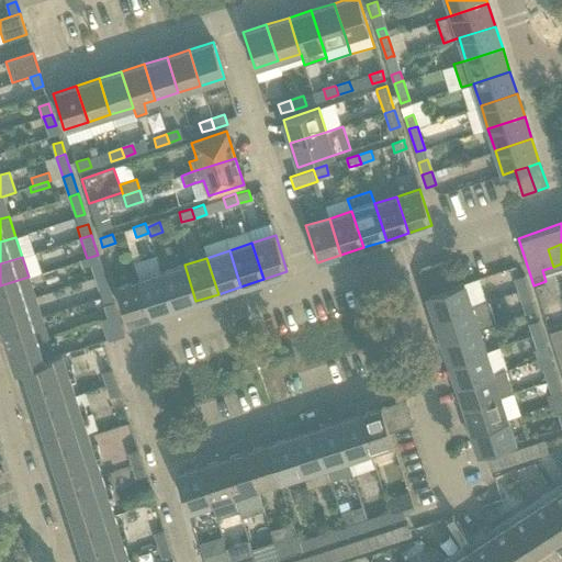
[(444,262),(431,267),(439,291),(451,287),(444,262)]
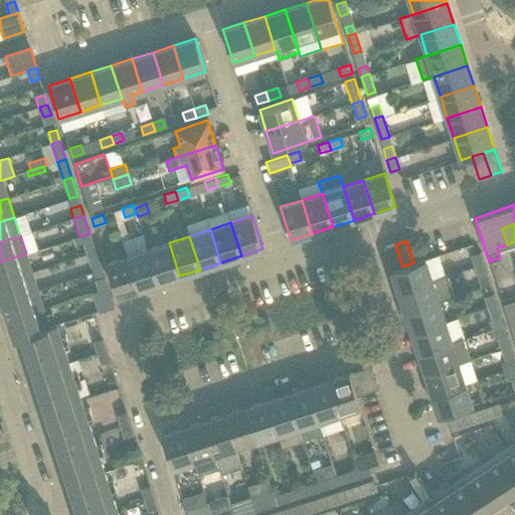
[(93,242),(84,244),(88,254),(96,251),(93,242)]
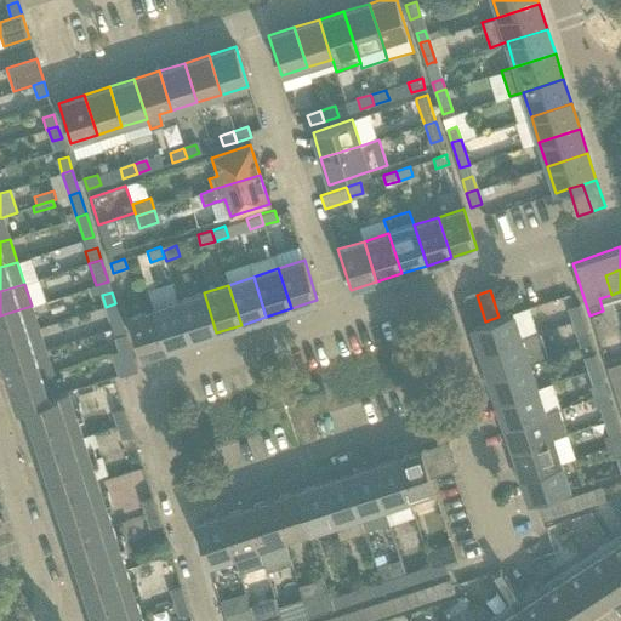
[(204,292),(178,301),(192,341),(216,332),(204,292)]
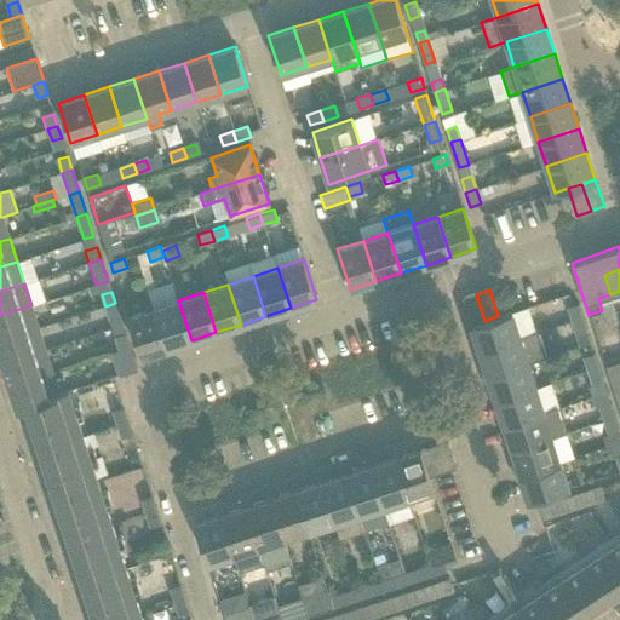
[(461,298),(471,325),(484,321),(476,294),(461,298)]
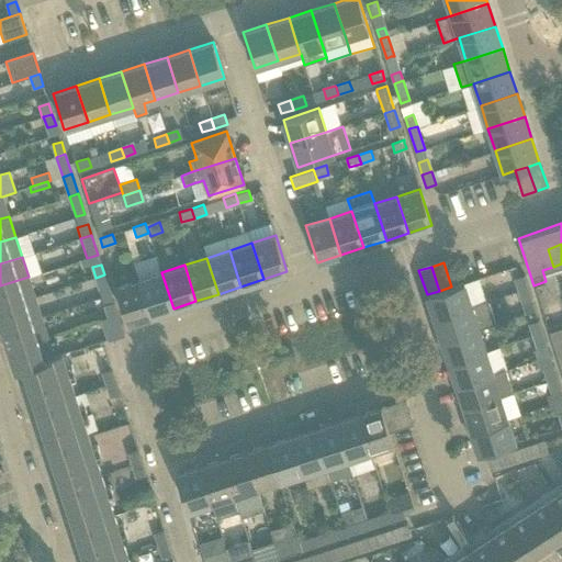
[(161,272),(138,280),(150,316),(173,308),(161,272)]
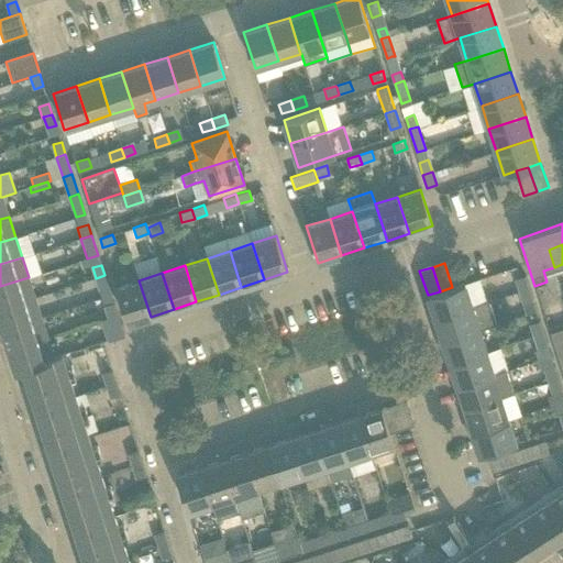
[(105,275),(96,278),(99,290),(108,287),(105,275)]
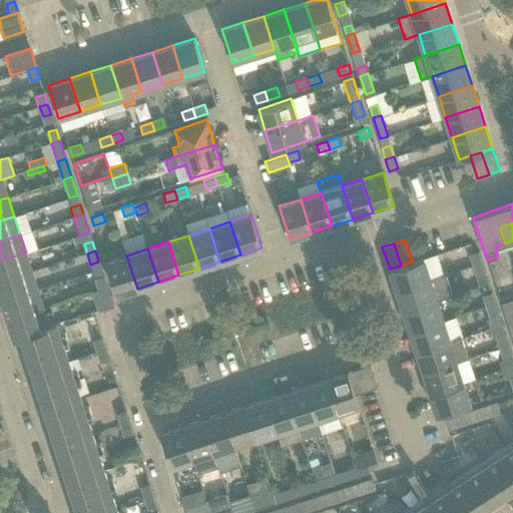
[(469,254),(472,266),(481,263),(478,251),(469,254)]
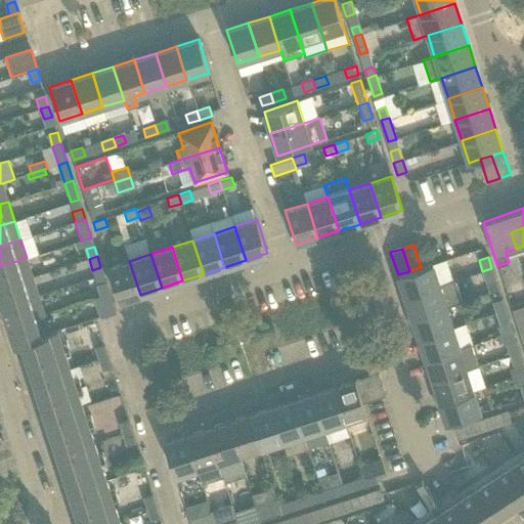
[(0,266),(0,288),(32,277),(27,258),(0,266)]
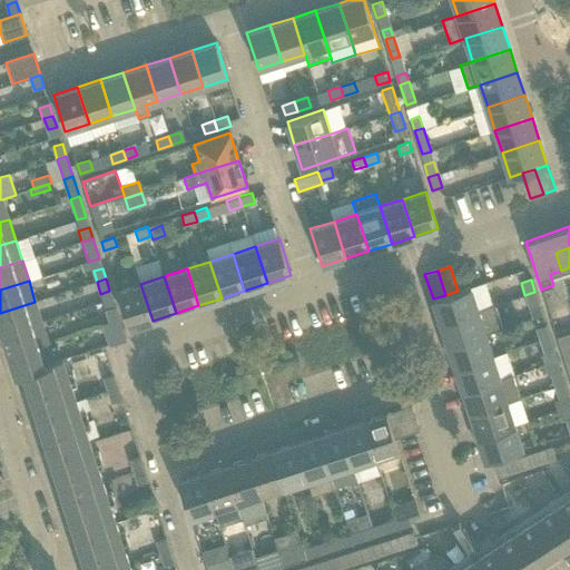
[(153,321),(140,284),(117,292),(129,328),(153,321)]
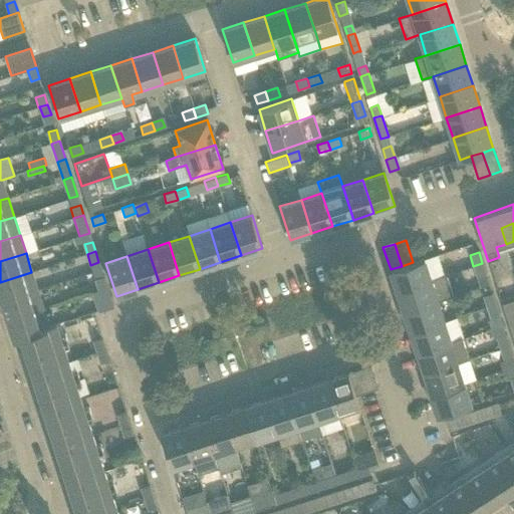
[(391,269),(397,291),(431,280),(424,259),(413,263),(413,262),(402,266),(391,269)]
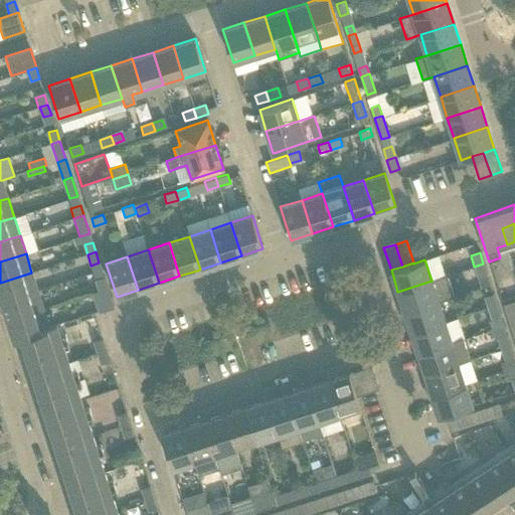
[(483,264),(474,267),(478,279),(487,276),(483,264)]
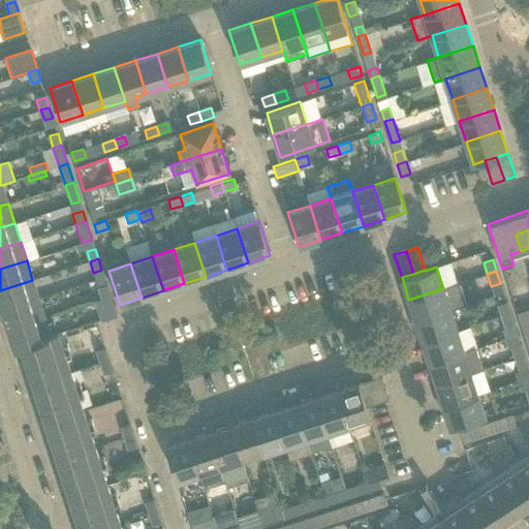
[(0,290),(0,304),(2,311),(38,299),(32,280),(0,290)]
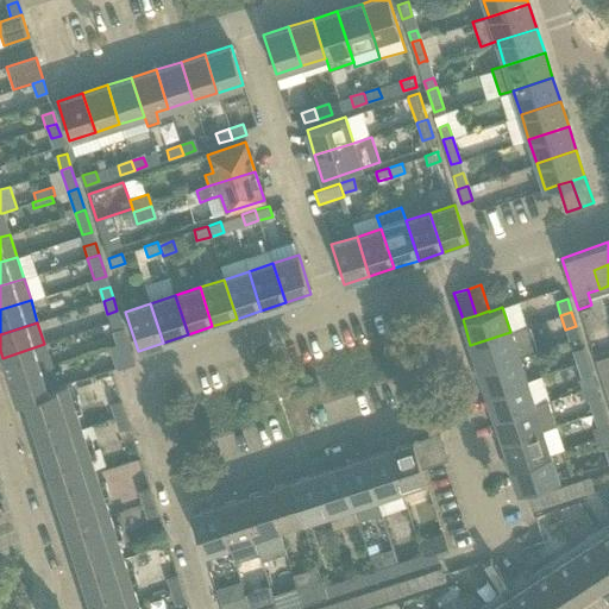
[(510,332),(470,345),(478,369),(519,356),(537,350),(535,349),(528,326),(510,332)]
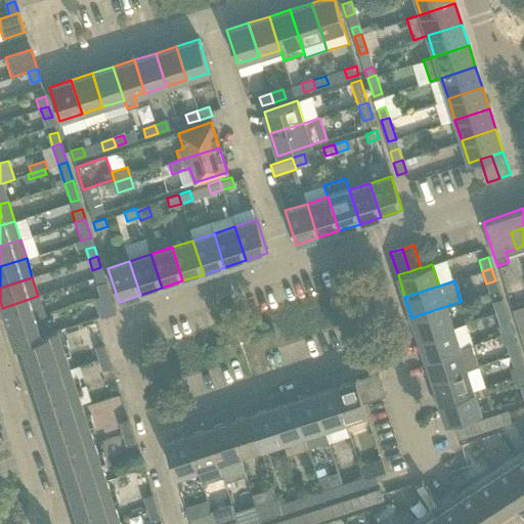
[(105,282),(97,285),(100,295),(110,292),(105,282)]
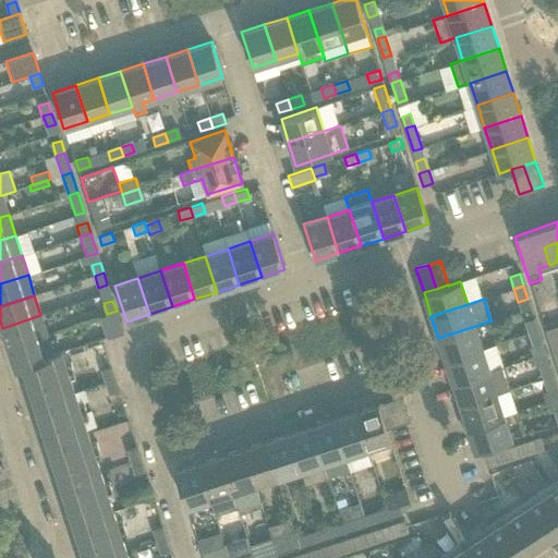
[(99,316),(104,327),(120,322),(117,311),(107,314),(99,316)]
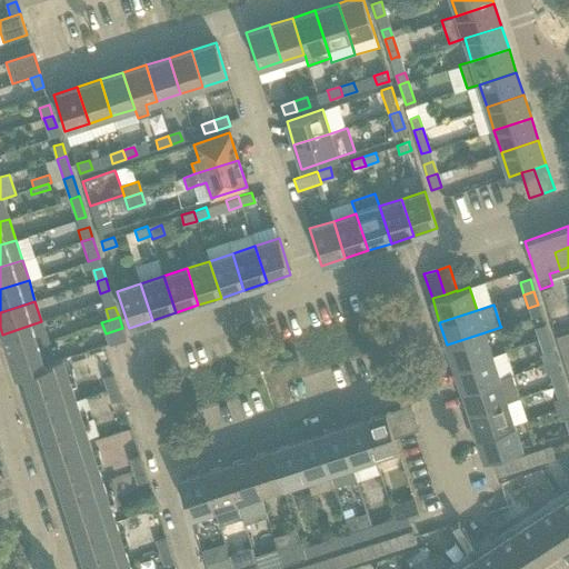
[(2,335),(9,355),(48,341),(41,321),(2,335)]
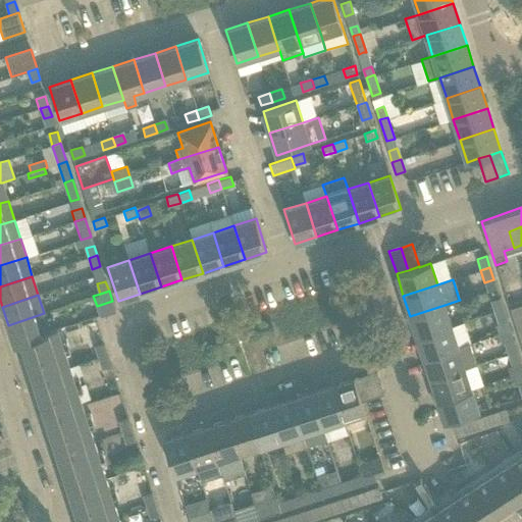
[(490,301),(494,312),(504,309),(500,298),(490,301)]
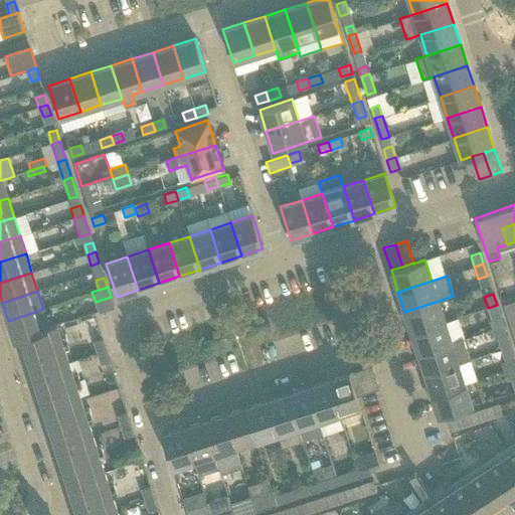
[(111,297),(96,302),(99,313),(114,308),(111,297)]
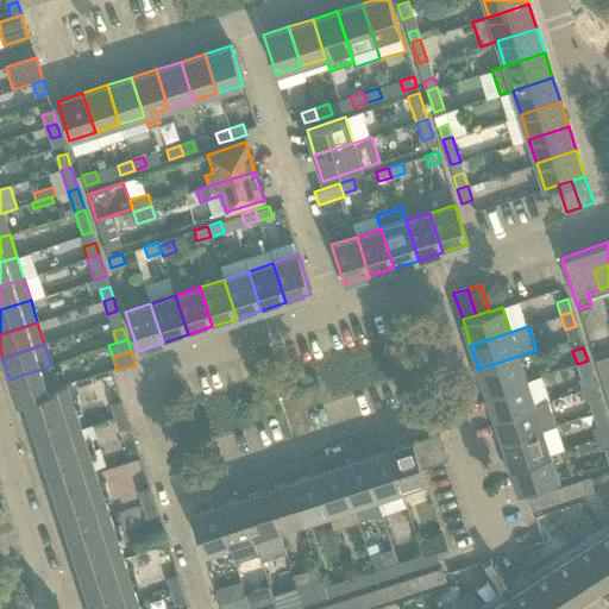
[(478,369),(487,394),(526,381),(519,356),(478,369)]
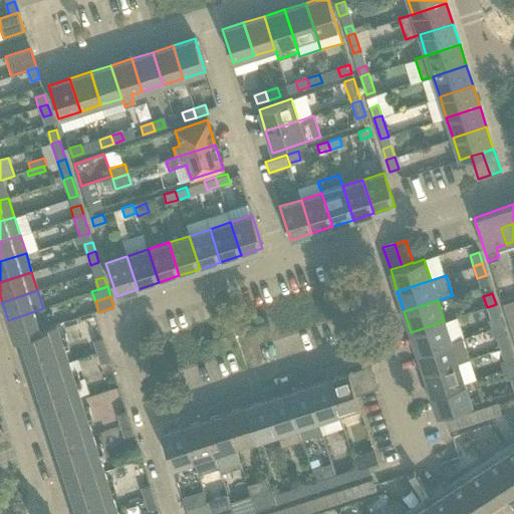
[(513,300),(503,304),(513,336),(513,300)]
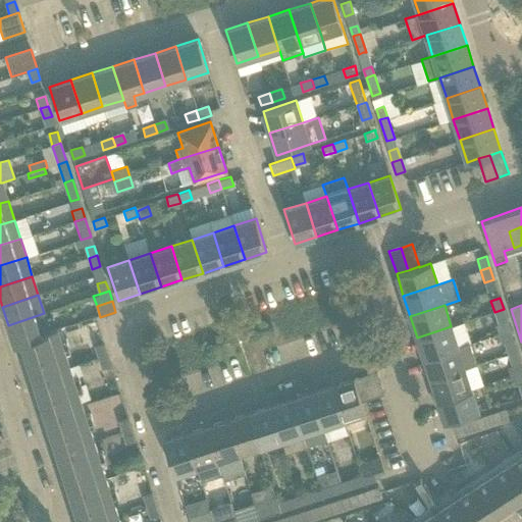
[(504,309),(494,312),(499,324),(507,321),(504,309)]
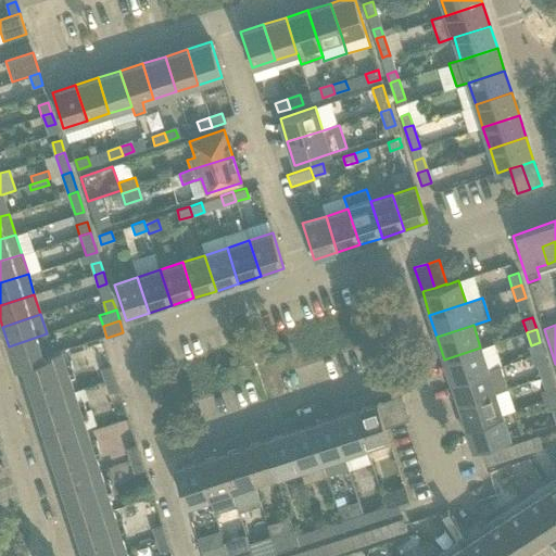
[(47,333),(9,346),(15,366),(15,367),(24,365),(23,364),(53,354),(53,352),(47,333)]
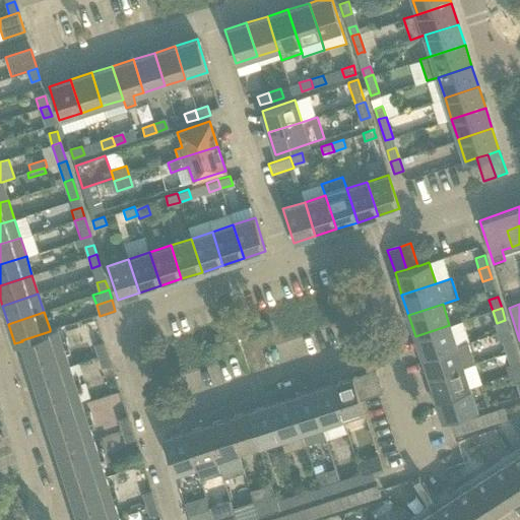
[(415,336),(421,356),(456,346),(449,325),(415,336)]
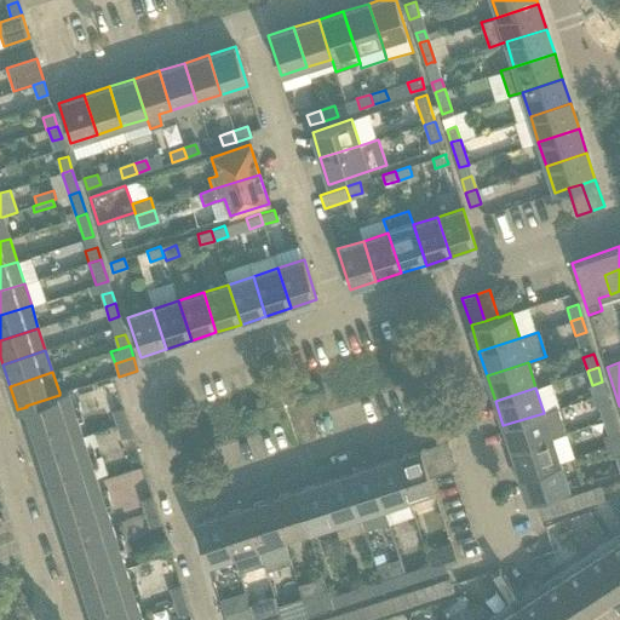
[(73,405),(68,390),(59,392),(59,395),(26,406),(27,407),(32,424),(27,426),(29,434),(30,435),(35,434),(40,451),(84,437),(76,414),(73,405)]
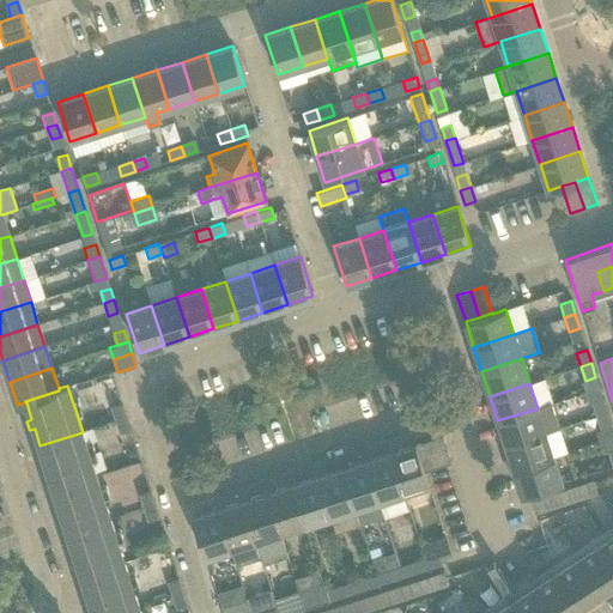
[(592,402),(596,417),(607,413),(602,400),(592,402)]
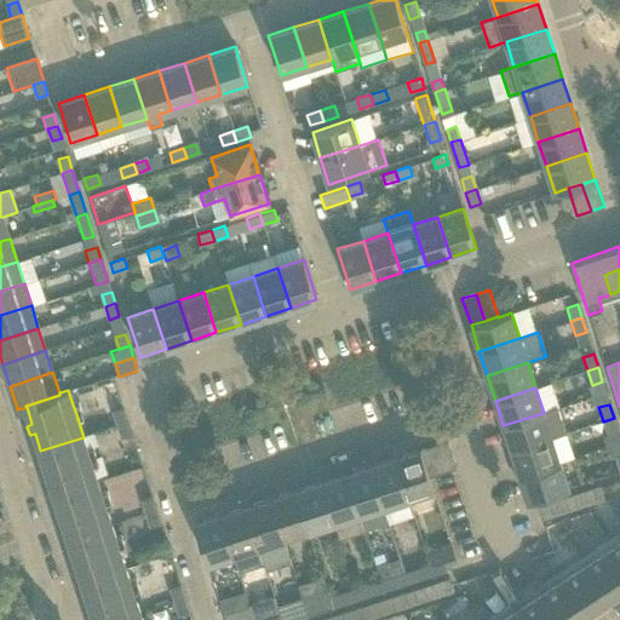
[(122,408),(113,411),(116,425),(127,422),(122,408)]
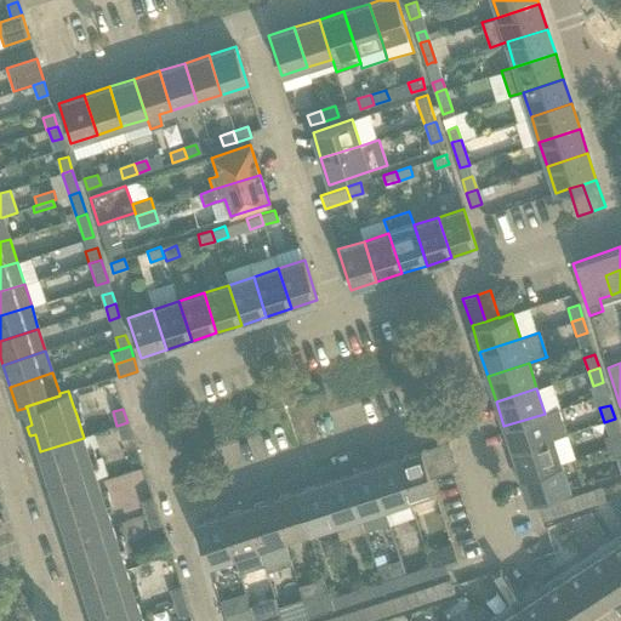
[(545,414),(503,426),(512,451),(553,438),(567,434),(558,409),(545,414)]
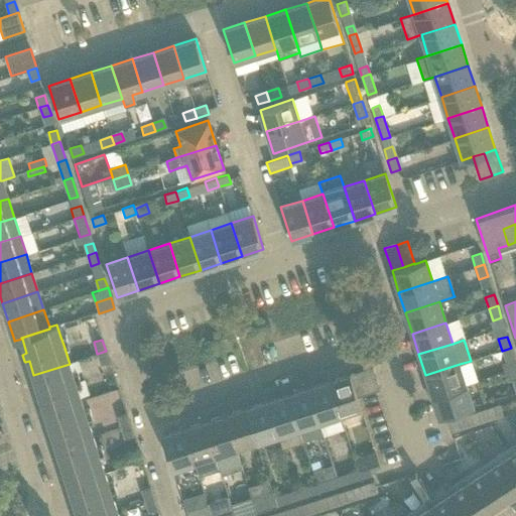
[(511,348),(502,351),(506,362),(515,359),(511,348)]
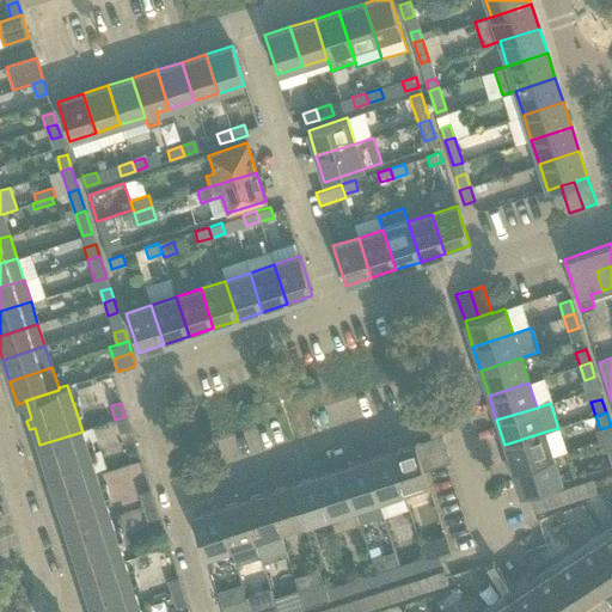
[(115,420),(120,433),(130,429),(126,416),(115,420)]
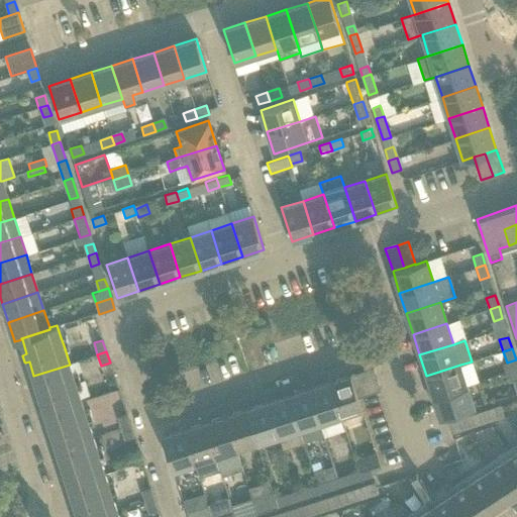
[(426,376),(433,397),(467,386),(460,365),(426,376)]
